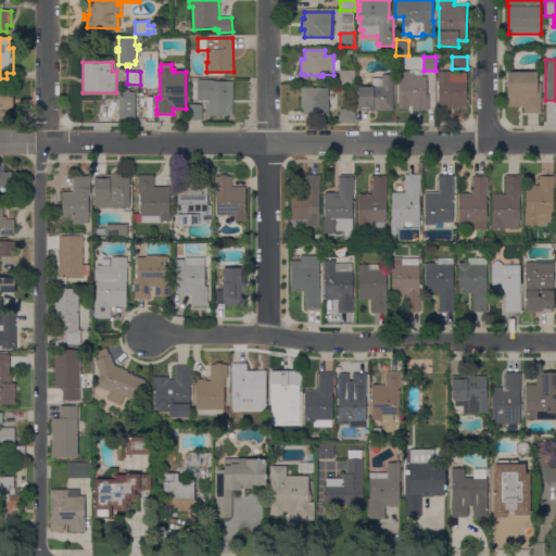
[(355,85),(340,85),(340,71),(355,71),(355,85)]
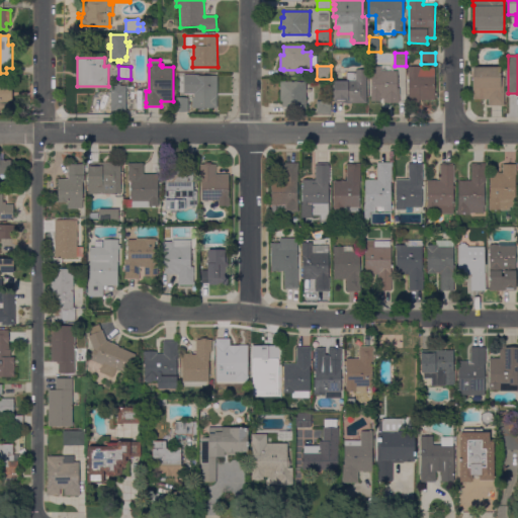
[(434,100),(409,100),(409,77),(408,77),(408,66),(420,67),(420,68),(435,69),(434,100)]
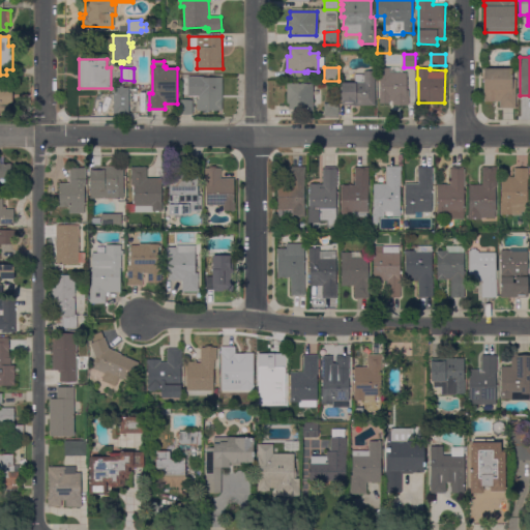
[(389,70),(389,68),(402,68),(402,74),(407,72),(407,90),(408,90),(409,105),(392,106),(392,100),(380,101),(380,70),(389,70)]
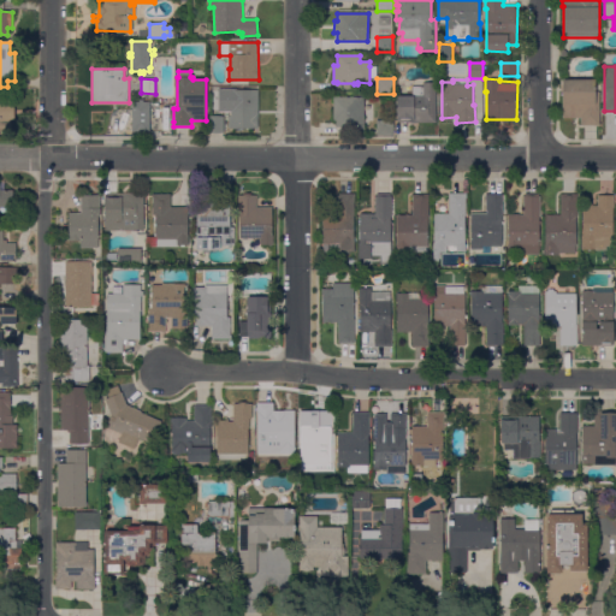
[(596,80),(596,92),(599,92),(599,126),(580,126),(580,118),(562,118),(562,80),(596,80)]
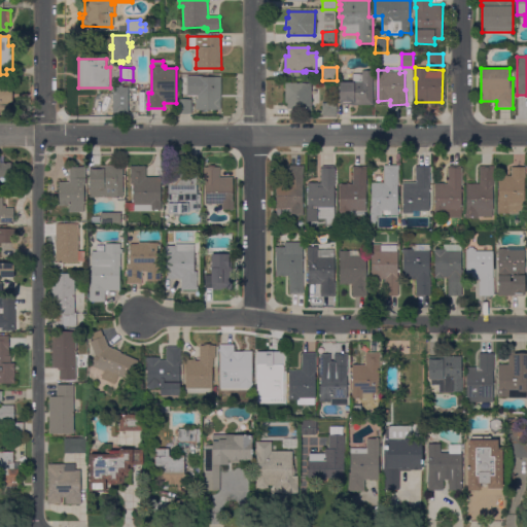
[(373,105),(340,105),(340,82),(353,82),(353,74),(362,74),(362,71),(373,71),(373,105)]
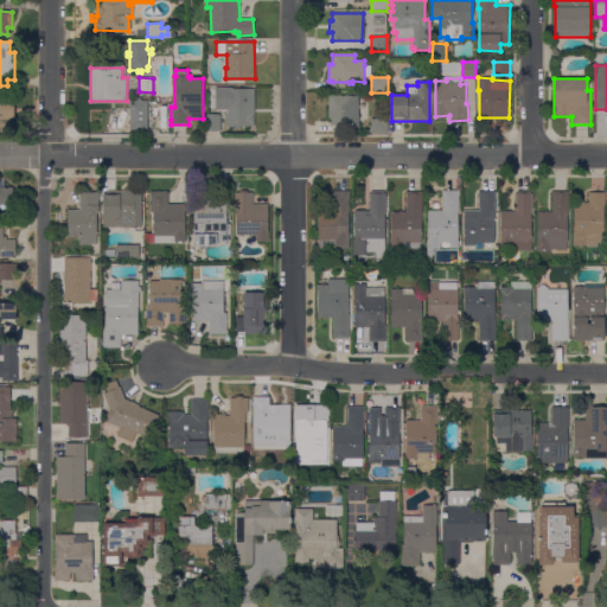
[(255,89),(255,127),(249,127),(249,128),(244,127),(244,126),(234,126),(234,127),(229,127),(229,126),(224,126),(224,115),(227,115),(227,109),(224,109),(224,101),(238,101),(238,89),(255,89)]
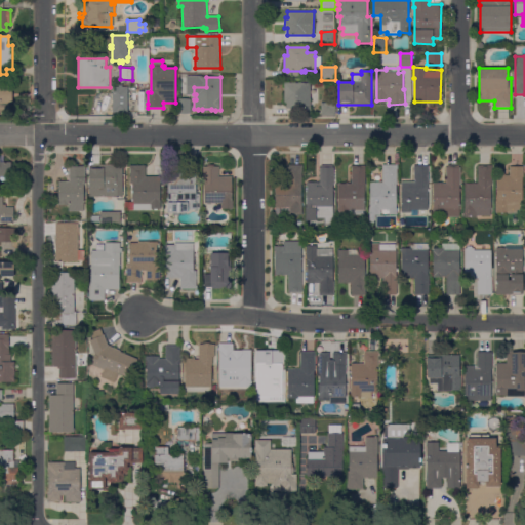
[(0,78),(9,78),(9,88),(12,88),(12,102),(9,102),(9,113),(0,113),(0,78)]
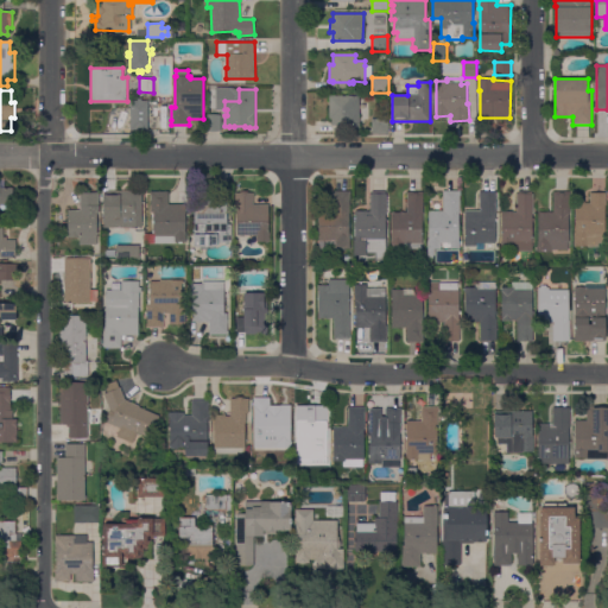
[(360,127),(349,127),(349,125),(331,125),(331,119),(329,119),(329,96),(360,96),(360,127)]
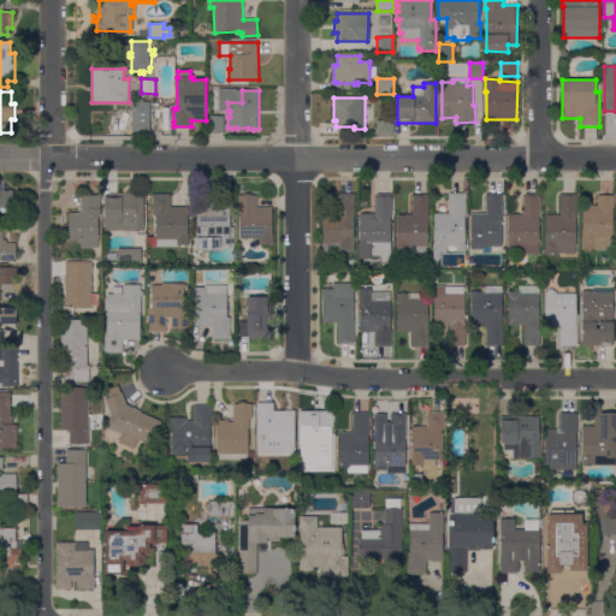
[(149,131),(132,131),(132,102),(138,102),(138,100),(143,100),(143,102),(149,102),(149,131)]
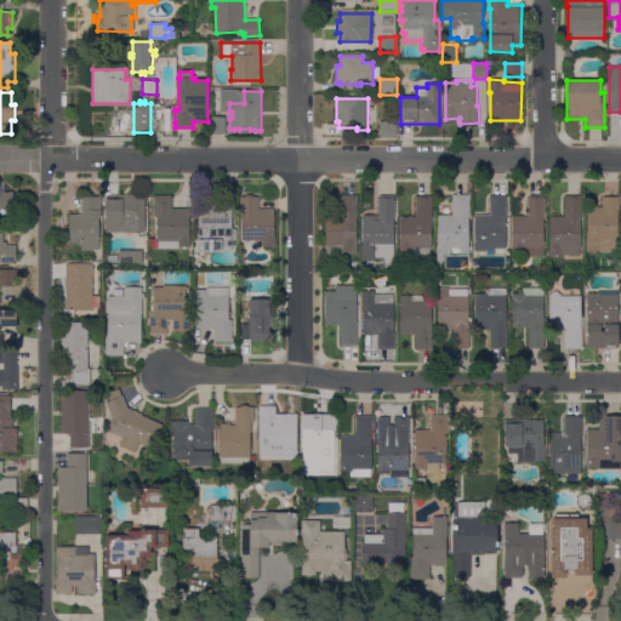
[(226,134),(211,134),(210,118),(226,115),(226,134)]
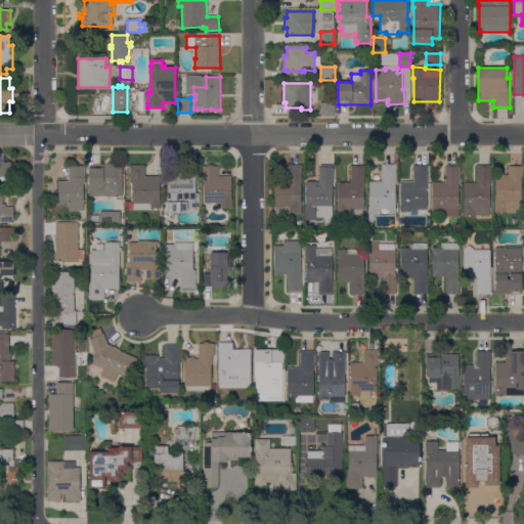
[(320,116),(320,102),(335,102),(335,116),(320,116)]
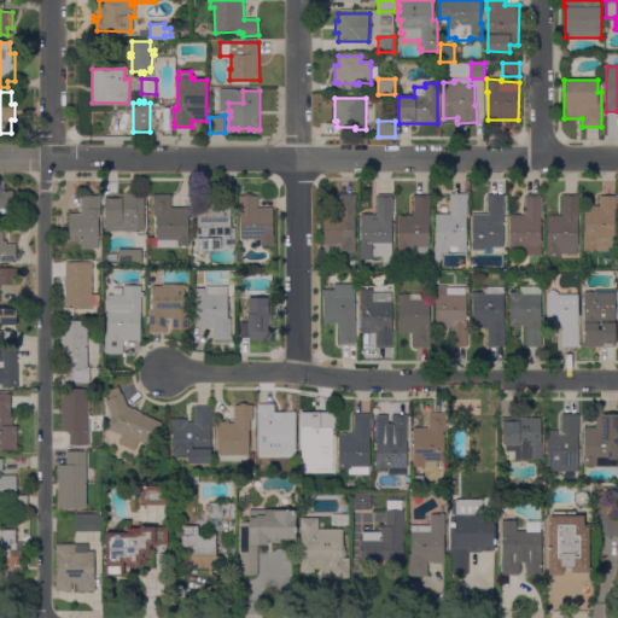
[(0,184),(4,184),(4,191),(13,191),(13,209),(0,209),(0,184)]
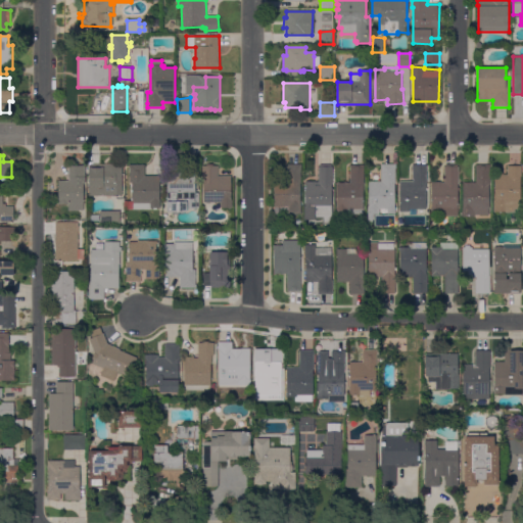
[(122,195),(113,195),(113,196),(89,196),(89,164),(122,164),(122,195)]
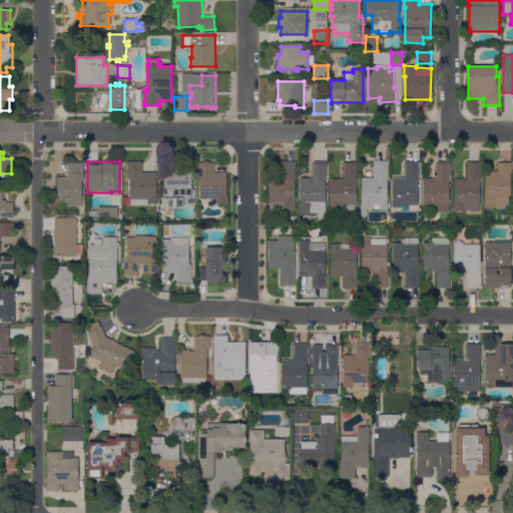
[(122,197),(128,197),(128,194),(129,194),(129,188),(128,188),(128,186),(129,186),(129,183),(128,183),(128,180),(129,180),(129,179),(126,179),(126,173),(127,173),(127,164),(126,164),(126,161),(142,161),(142,172),(156,172),(156,196),(157,196),(157,204),(153,204),(153,205),(150,205),(150,204),(148,204),(148,205),(122,205),(122,197)]
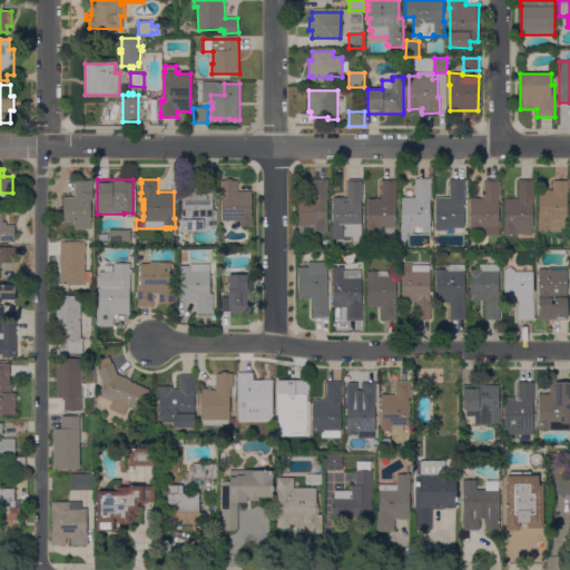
[(252,218),(253,218),(253,227),(241,227),(241,223),(239,223),(239,220),(228,220),(228,222),(224,222),(224,220),(222,220),(222,193),(220,193),(220,182),(226,182),(226,179),(231,179),(231,180),(237,180),(237,192),(252,192),(252,218)]
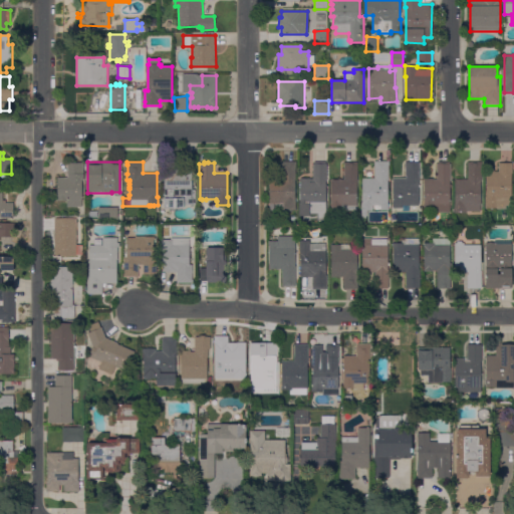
[(282,179),(281,162),(296,162),(296,180),(295,180),(295,201),(296,201),(296,211),(283,211),(283,210),(270,210),(270,203),(269,203),(269,179),(282,179)]
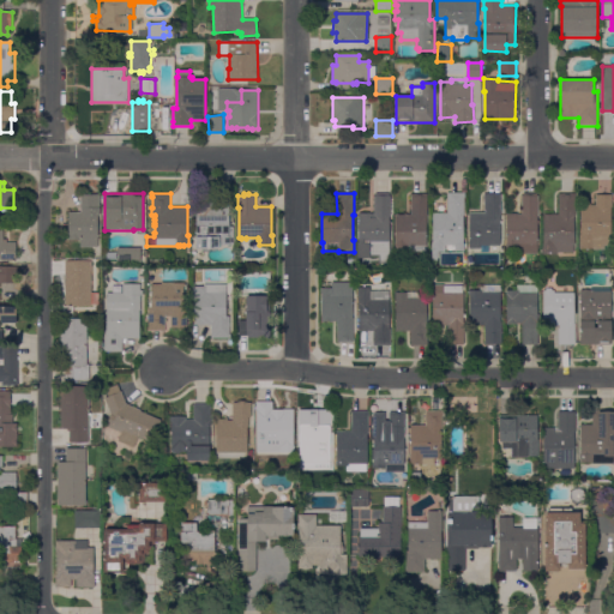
[(373,196),(375,196),(375,193),(389,193),(389,196),(390,196),(391,215),(390,215),(390,221),(391,221),(391,224),(390,224),(390,242),(391,242),(391,263),(379,263),(379,256),(371,256),(371,258),(357,258),(356,241),(359,241),(359,214),(374,214),(373,196)]
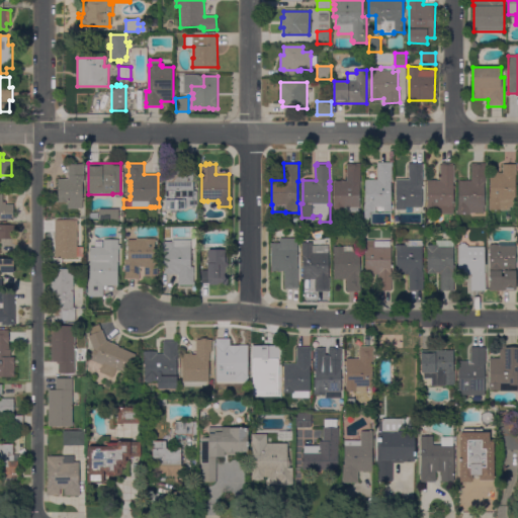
[(360,211),(342,211),(342,209),(333,208),(333,205),(334,205),(334,181),(346,181),(346,163),(360,163),(360,211)]
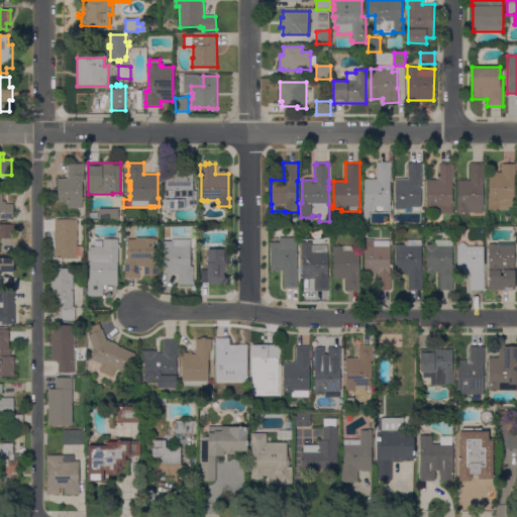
[(364,180),(377,179),(377,163),(392,163),(392,167),(391,167),(391,181),(390,181),(390,184),(393,184),(393,189),(390,189),(391,211),(383,211),(383,210),(364,210),(364,204),(365,204),(364,180)]
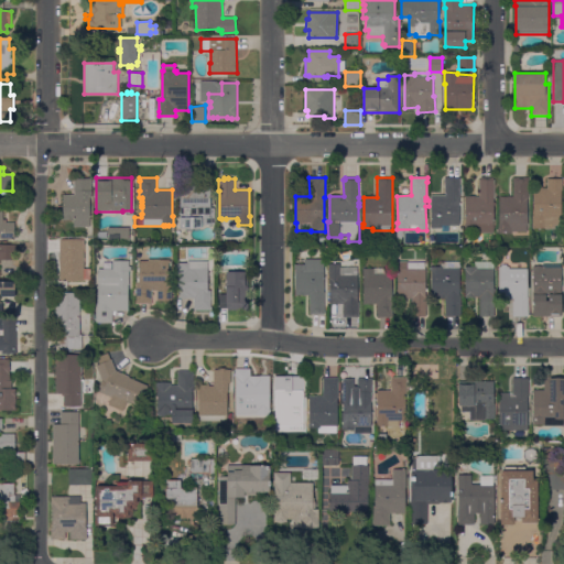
[(431,195),(445,195),(445,193),(444,193),(444,177),(459,179),(459,203),(461,203),(461,206),(459,206),(459,231),(441,231),(441,229),(431,229),(431,195)]
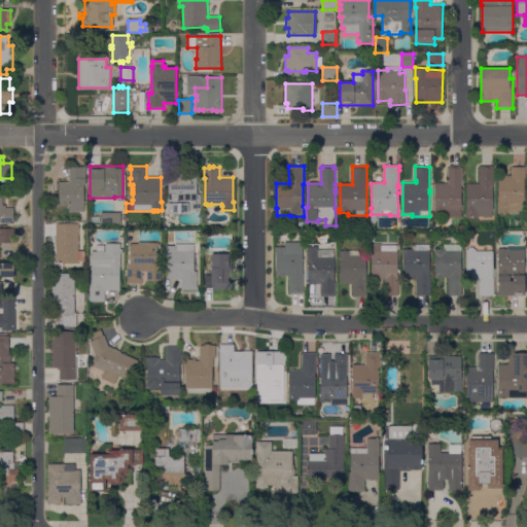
[(461,189),(463,189),(463,192),(461,192),(461,218),(446,218),(446,212),(434,212),(434,183),(447,183),(447,168),(449,168),(449,166),(460,166),(460,168),(462,168),(461,189)]
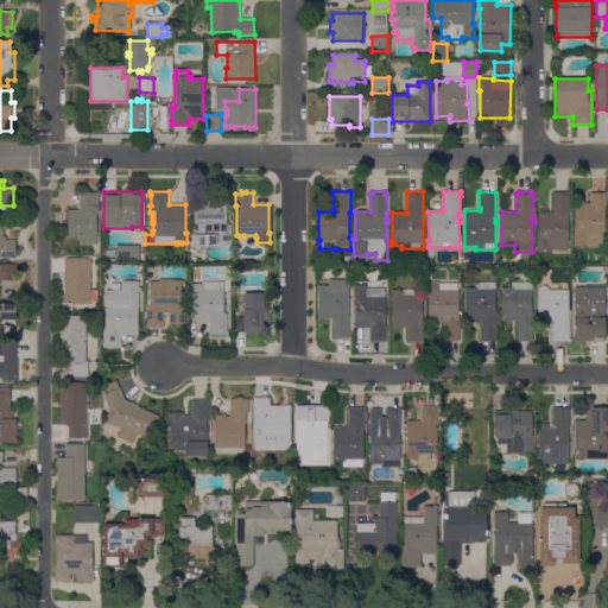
[(537,241),(538,241),(538,213),(552,213),(552,191),(570,191),(570,214),(569,214),(569,249),(551,249),(551,252),(537,252),(537,241)]
